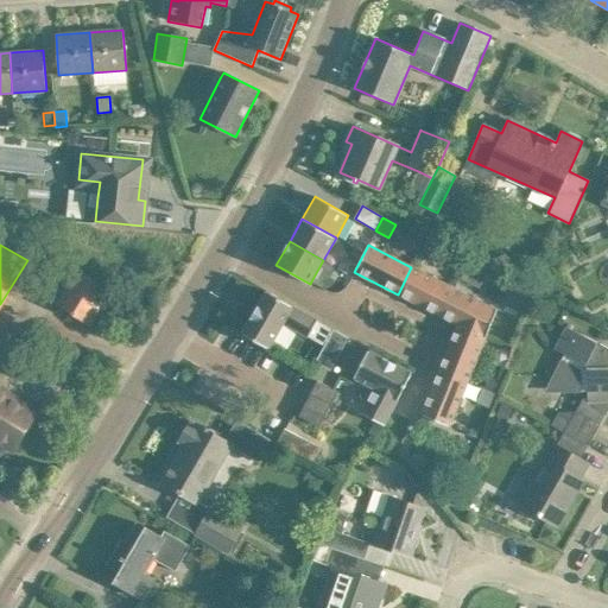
[(464,274),(476,280),(481,272),(469,265),(464,274)]
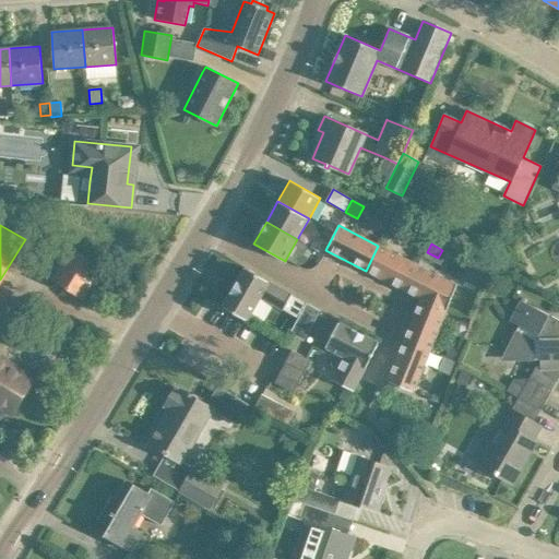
[(378,246),(366,271),(404,290),(417,265),(378,246)]
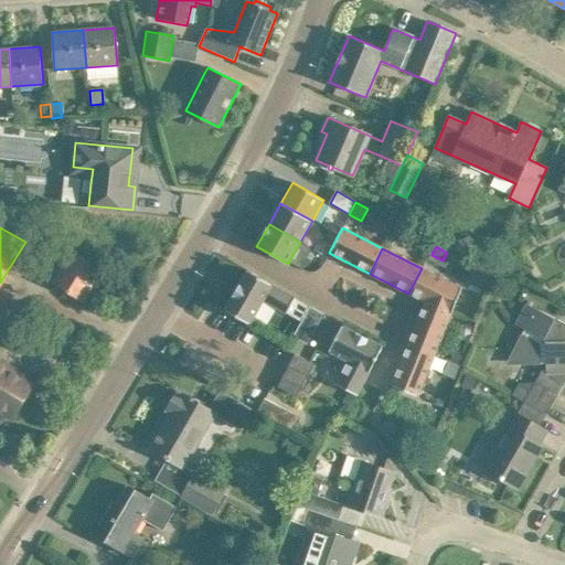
[(53,283),(64,290),(83,301),(103,269),(73,251),(53,283)]
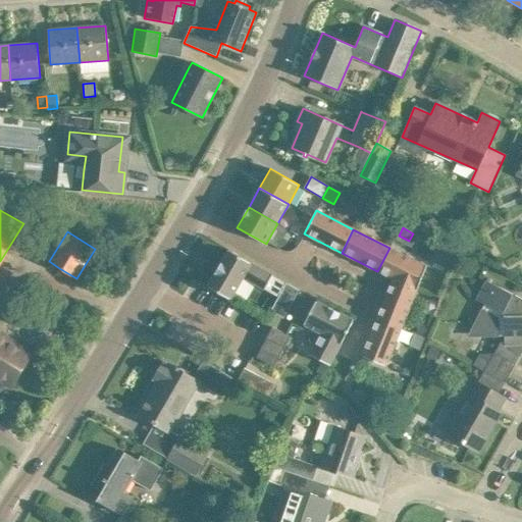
[(389,248),(377,271),(393,278),(417,291),(426,266),(389,248)]
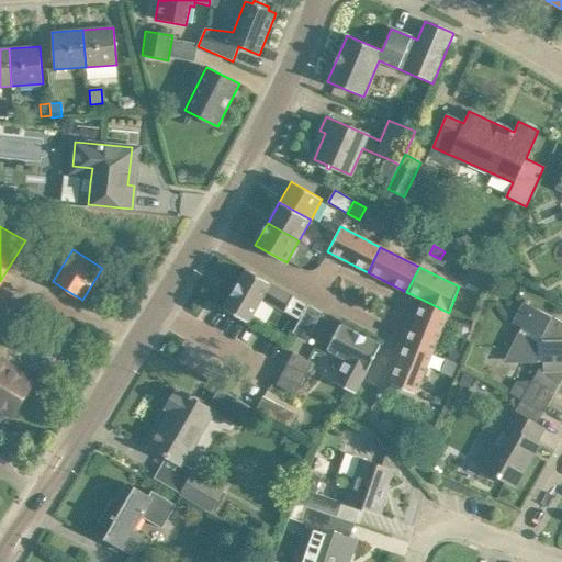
[(246,269),(224,308),(248,323),(262,299),(284,312),(294,296),(246,269)]
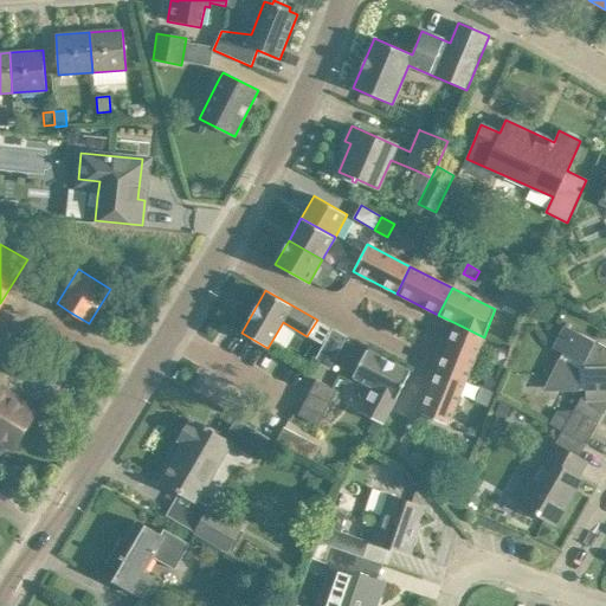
[(456,324),(438,369),(466,381),(484,337),(456,324)]
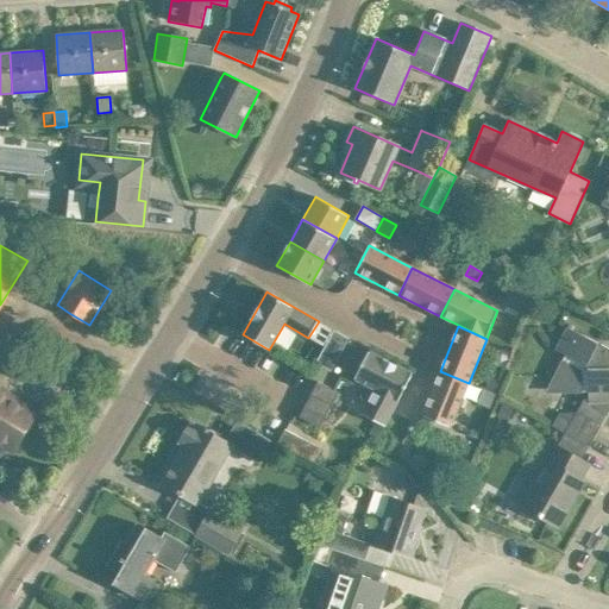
[(585,402),(566,435),(588,447),(608,410),(608,349),(607,347),(567,327),(557,350),(565,356),(562,360),(551,380),(560,394),(582,394),(582,393),(588,393),(588,402),(585,402)]
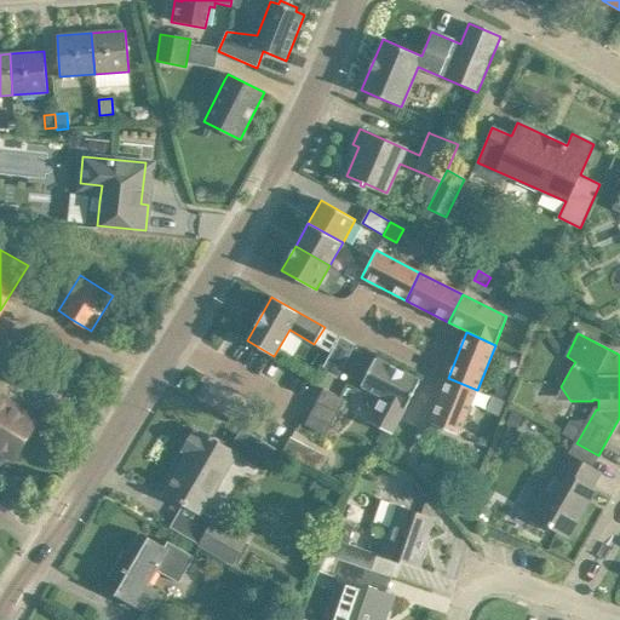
[(321,369),(323,372),(337,378),(355,345),(339,336),(321,369)]
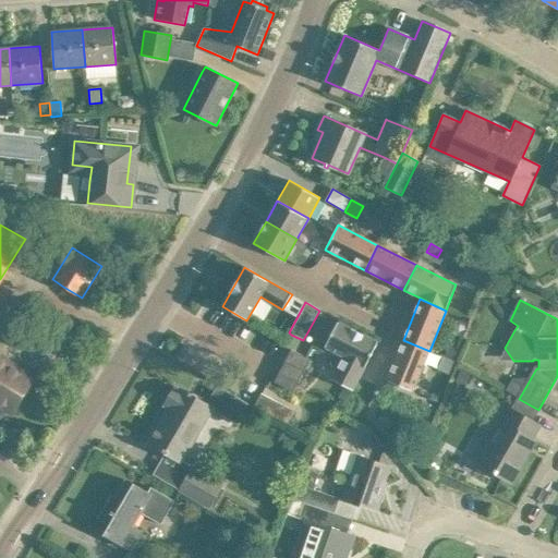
[(338,322),(325,347),(343,356),(331,379),(353,390),(360,378),(378,342),(338,322)]
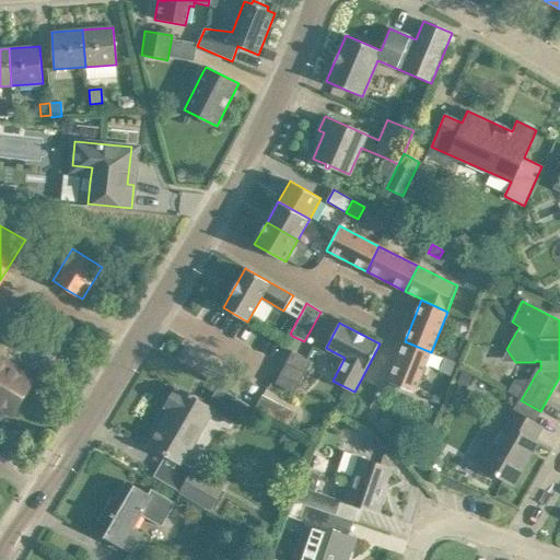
[(0,407),(12,415),(33,380),(0,359),(0,347),(6,338),(8,339),(8,338),(0,336),(0,407)]
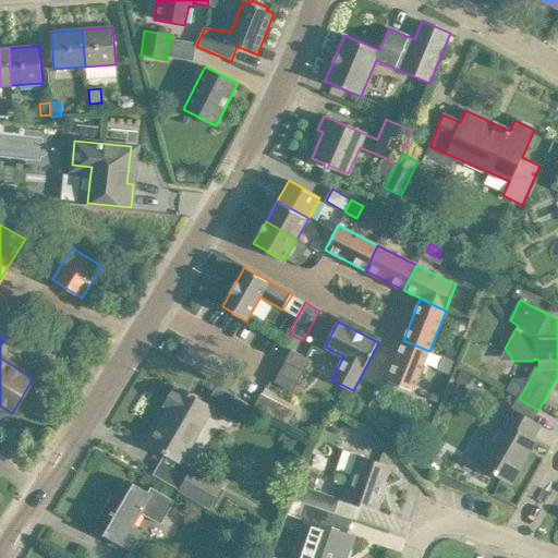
[(403,340),(386,381),(413,391),(429,351),(403,340)]
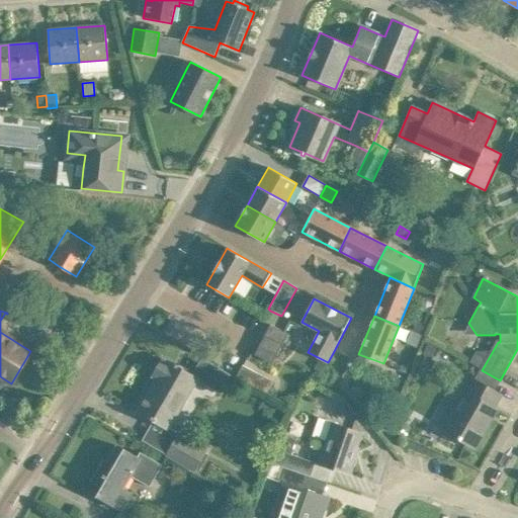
[(418,323),(414,331),(422,335),(426,327),(418,323)]
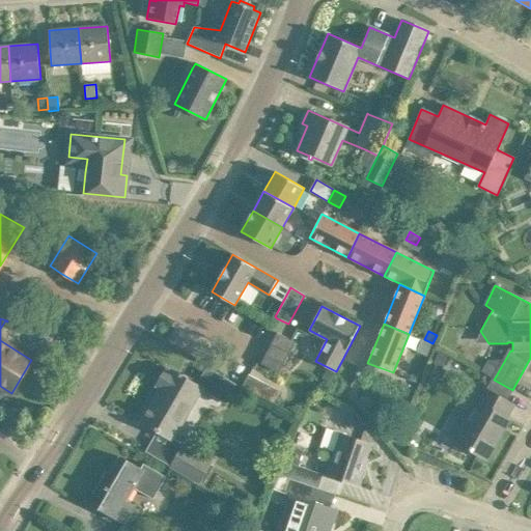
[(277,333),(261,363),(279,372),(295,342),(277,333)]
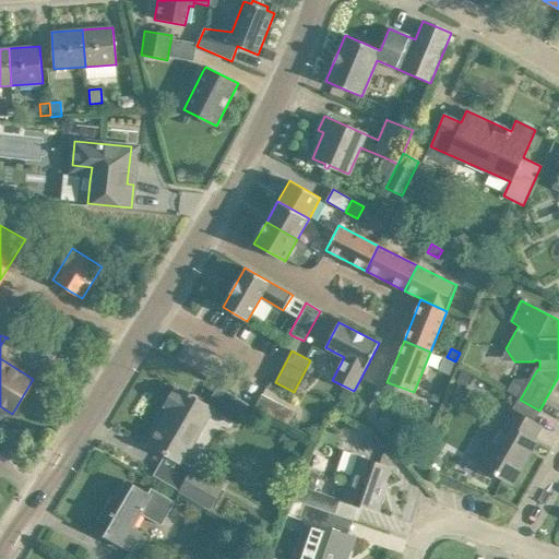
[(438,371),(450,376),(455,361),(443,357),(438,371)]
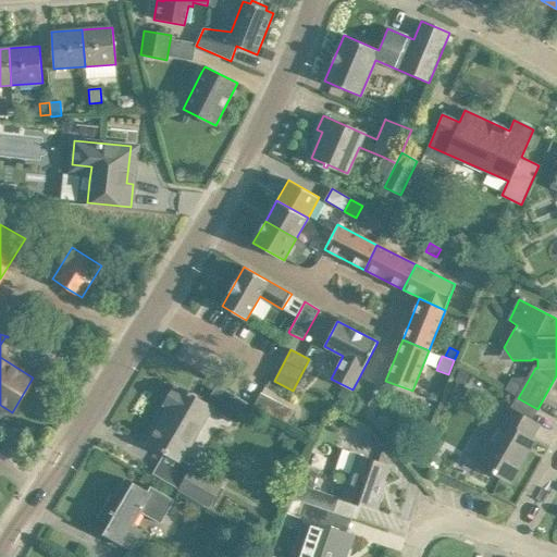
[(462,388),(468,376),(458,372),(453,385),(462,388)]
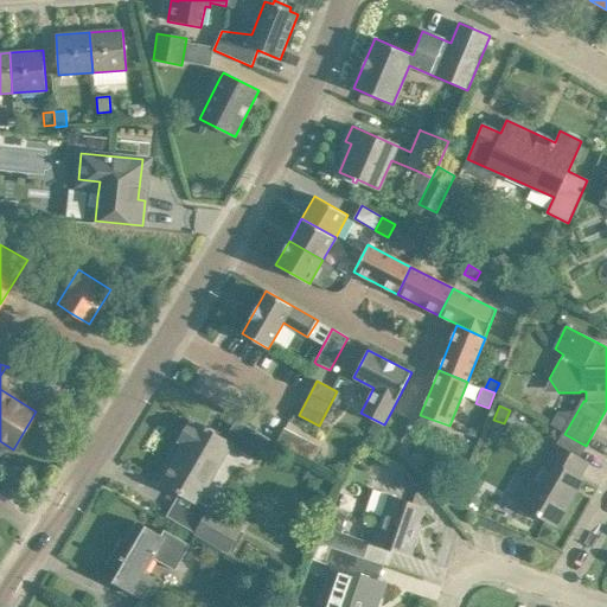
[(197,503),(231,443),(208,430),(209,428),(205,427),(205,428),(191,421),(179,441),(184,443),(161,483),(197,503)]
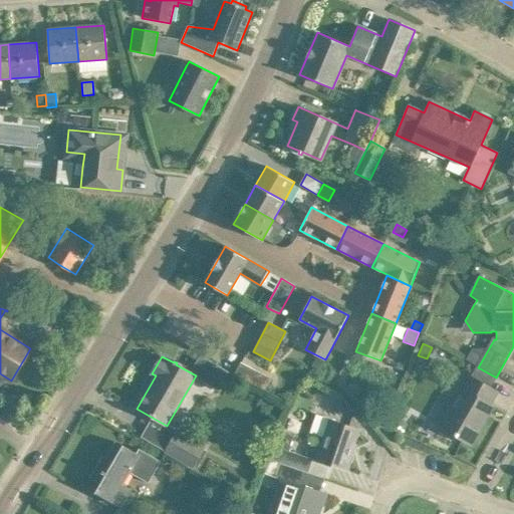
[(240,362),(234,374),(259,388),(265,375),(241,362),(240,362)]
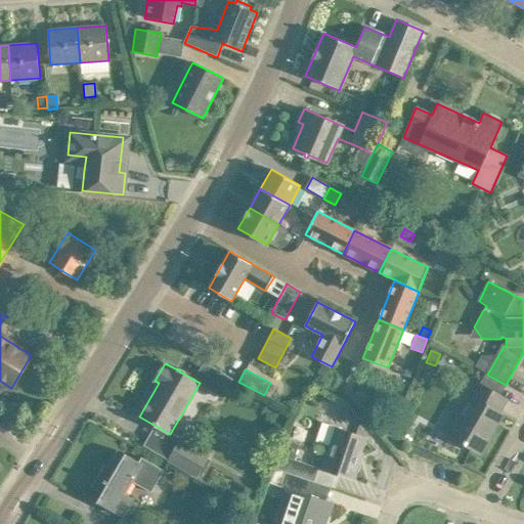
[(449,435),(453,438),(480,453),(493,430),(489,428),(506,399),(479,384),(460,418),(449,435)]
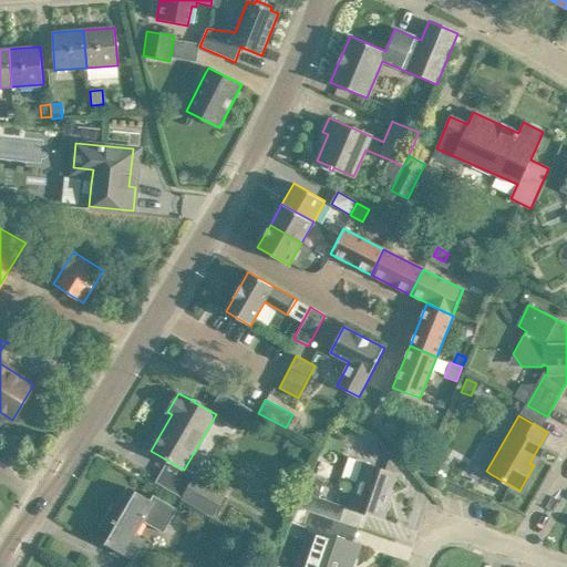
[(389,502),(387,502),(395,474),(349,457),(342,477),(358,482),(349,508),(383,519),(389,502)]
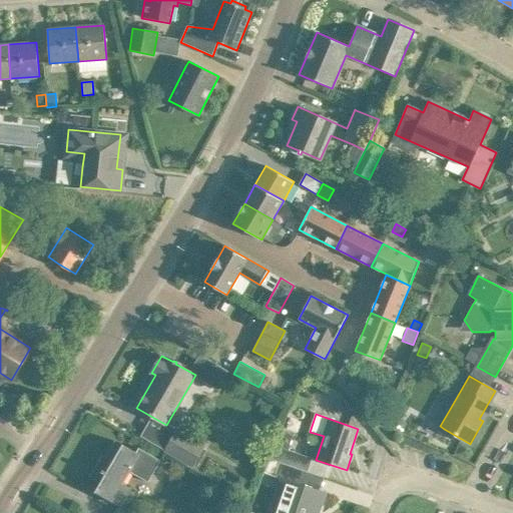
[(276,446),(271,459),(307,472),(312,458),(288,450),(294,434),(281,429),(276,446)]
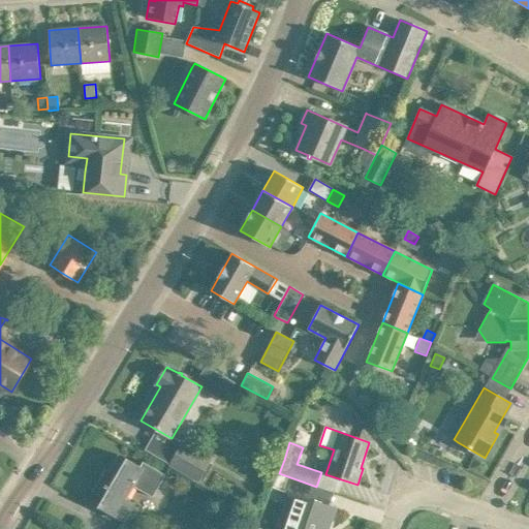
[(170,465),(198,481),(211,460),(183,443),(170,465)]
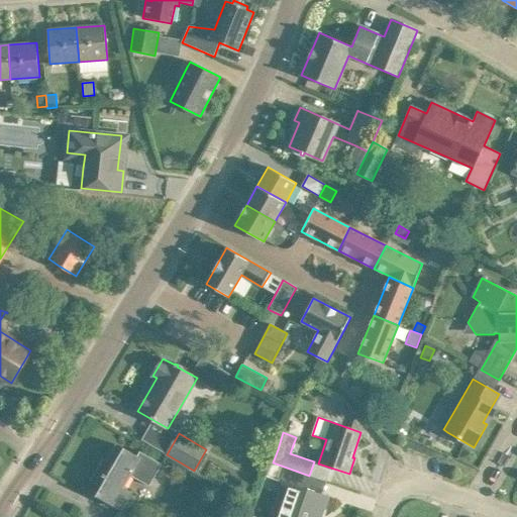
[(148,487),(162,463),(139,451),(136,456),(117,444),(108,460),(104,458),(92,481),(101,487),(96,495),(120,509),(131,492),(123,487),(130,476),(148,487)]
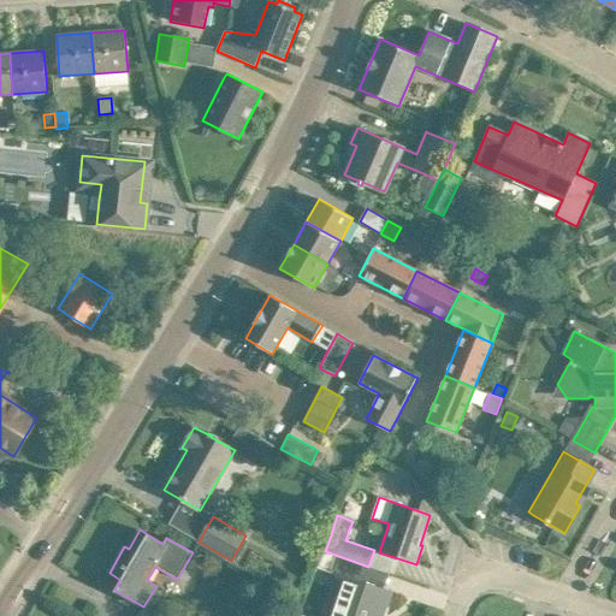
[(338,575),(326,610),(333,612),(332,615),(381,615),(390,592),(359,581),(363,566),(335,555),(330,573),(338,575)]
